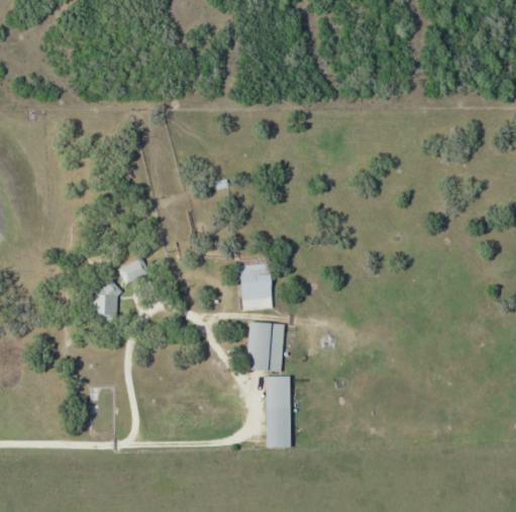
[(239,259),(245,309),(273,306),(268,256),(239,259)]
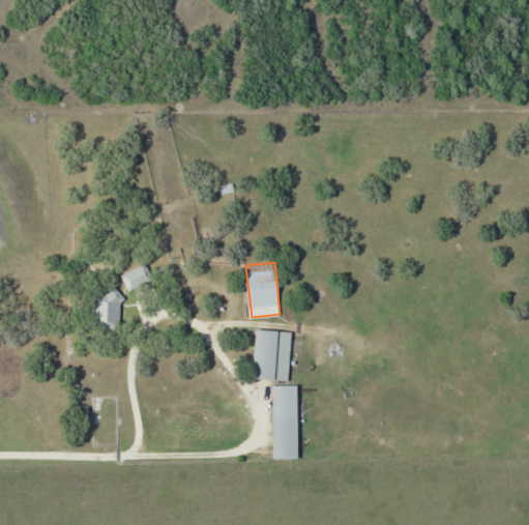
[(122,281),(129,296),(153,285),(146,269),(122,281)]
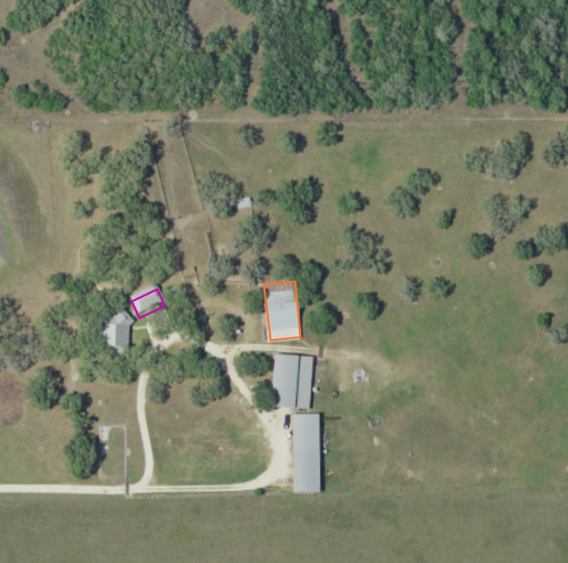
[(135,321),(130,324),(130,352),(102,352),(102,323),(125,307),(135,321)]
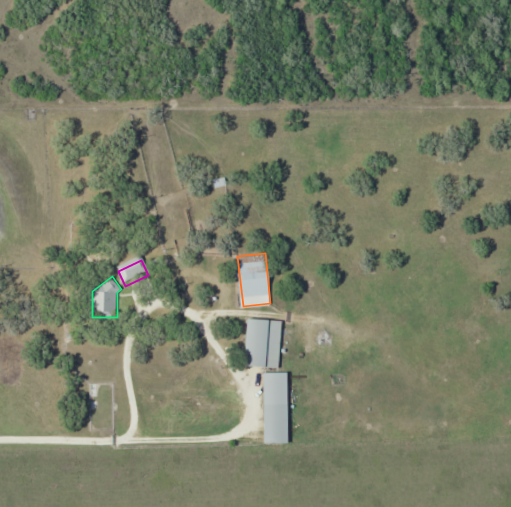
[(246,319),(244,365),(279,368),(281,321),(246,319)]
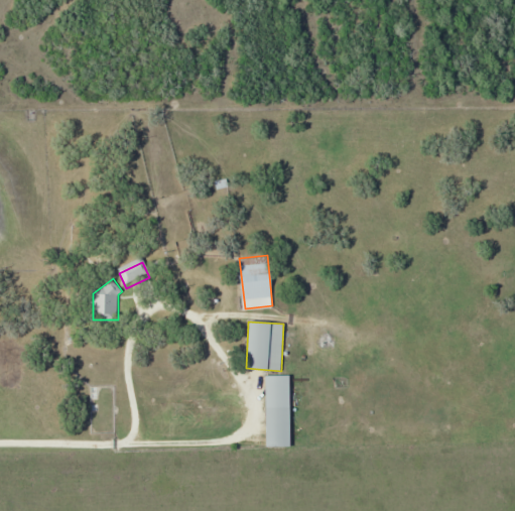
[(263,376),(265,448),(289,446),(288,376),(263,376)]
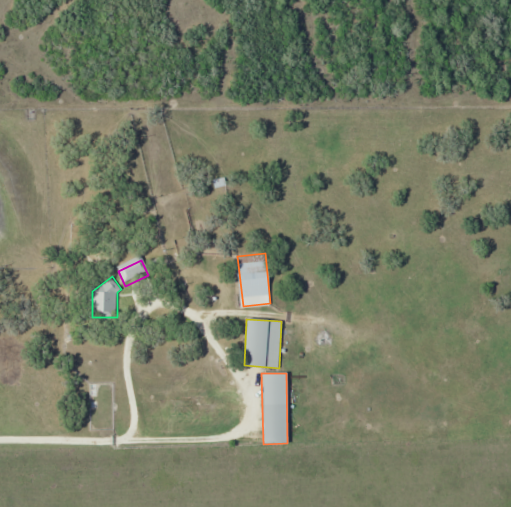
All buildings are outlined.
